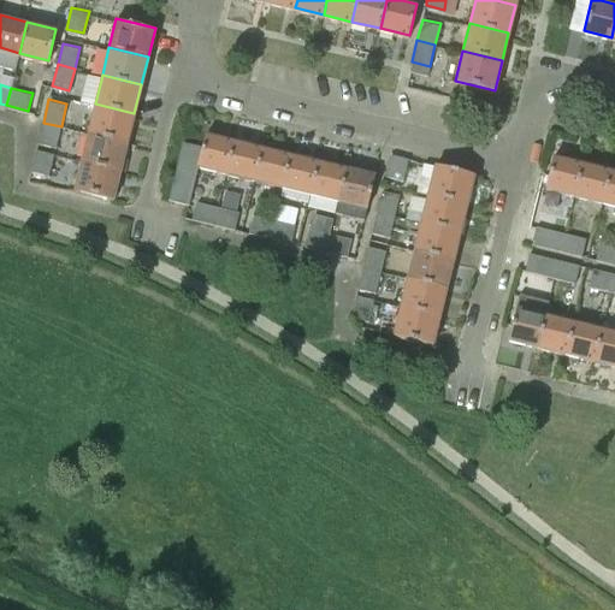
[(128,141),(134,113),(95,104),(88,131),(128,141)]
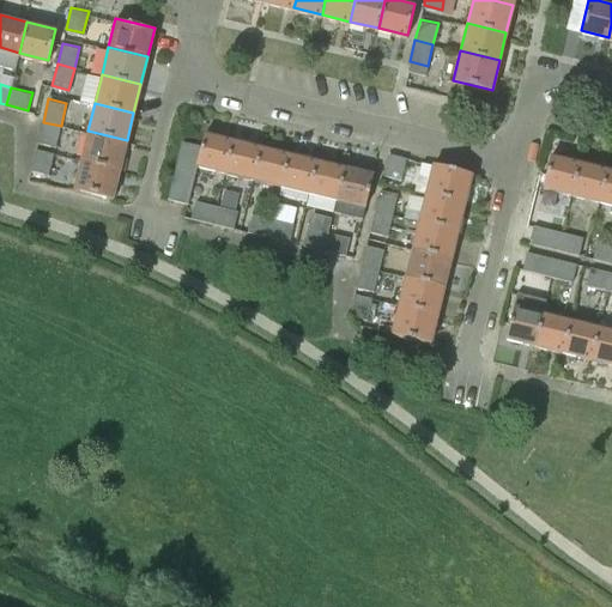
[(55,149),(61,126),(43,122),(37,145),(55,149)]
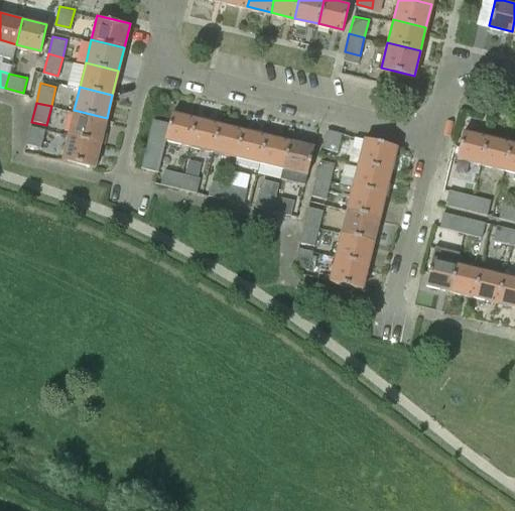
[(101,141),(107,118),(74,110),(68,133),(101,141)]
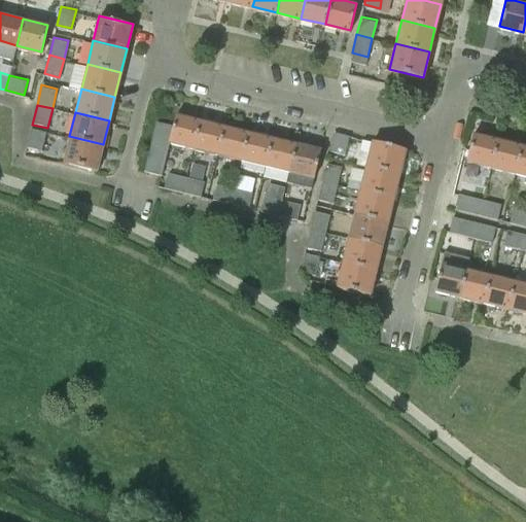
[(193,147),(200,119),(175,113),(173,124),(156,119),(144,169),(161,173),(169,141),(193,147)]
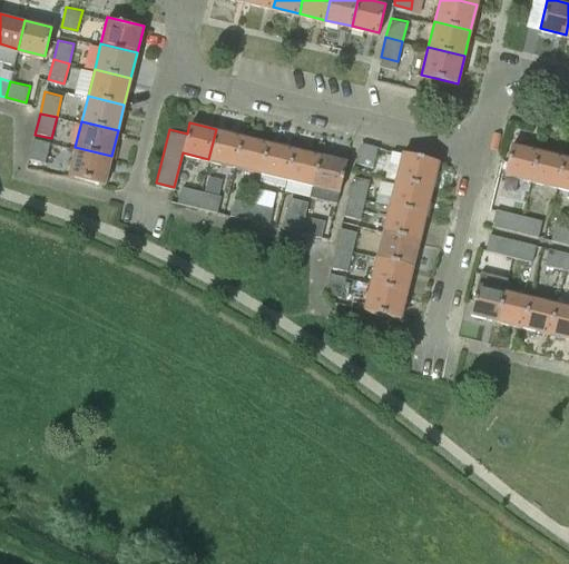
[(235,165),(242,136),(216,129),(208,159),(235,165)]
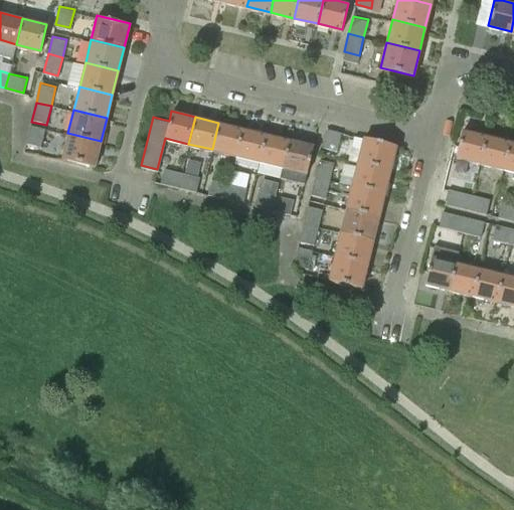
[(41,145),(46,125),(31,122),(26,142),(41,145)]
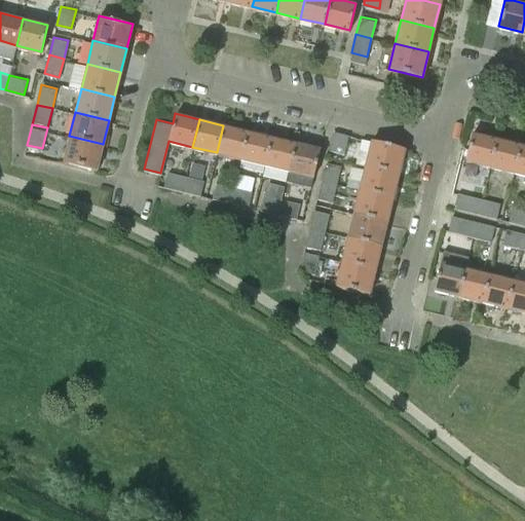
[(240,158),(248,131),(223,125),(217,152),(240,158)]
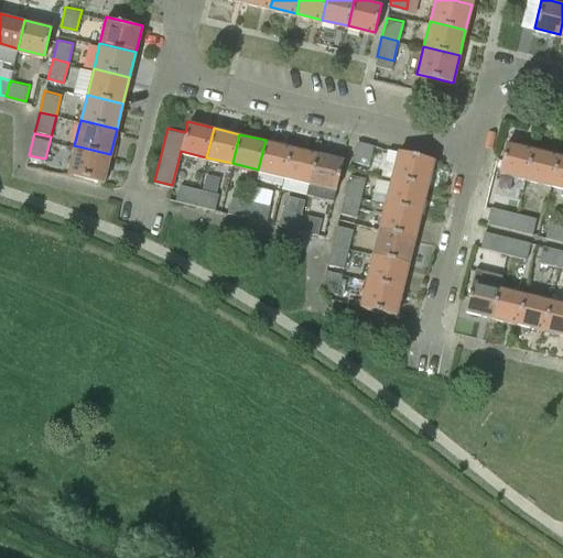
[(369,163),(374,143),(358,139),(353,159),(369,163)]
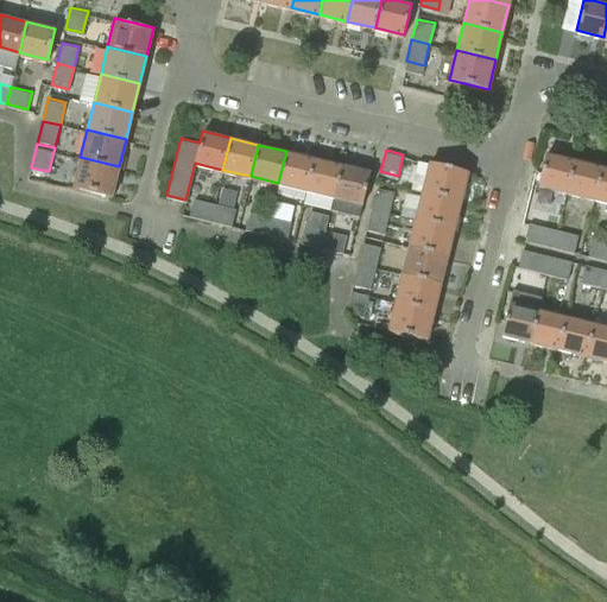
[(305,190),(314,158),(286,151),(278,183),(305,190)]
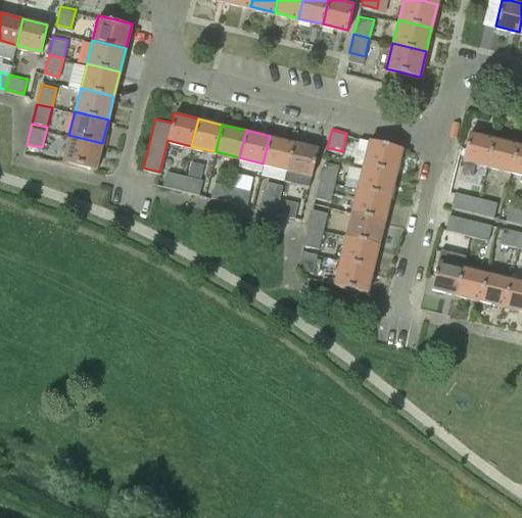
[(487,165),(493,137),(469,132),(463,158),(487,165)]
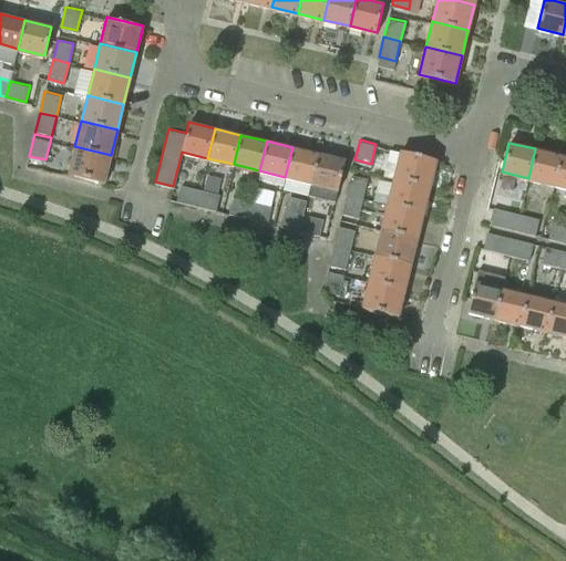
[(111,155),(74,146),(69,173),(104,182),(111,155)]
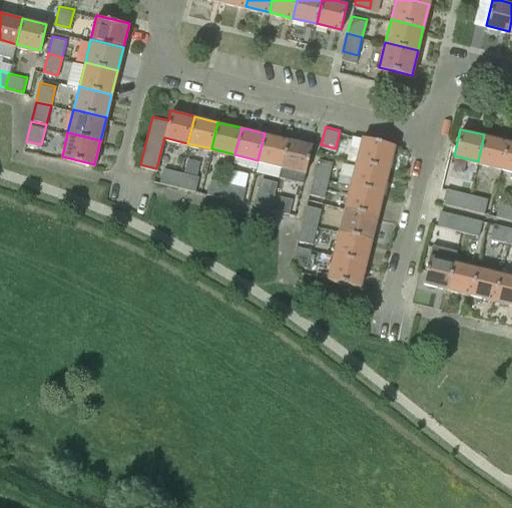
[(282,165),(288,139),(265,133),(258,160),(282,165)]
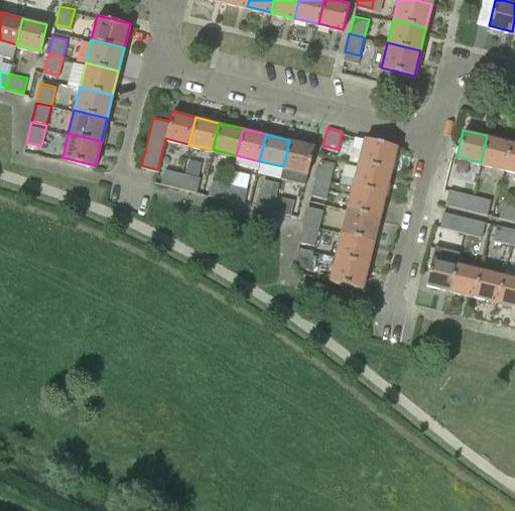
[(510,141),(487,135),(481,162),(504,168),(510,141)]
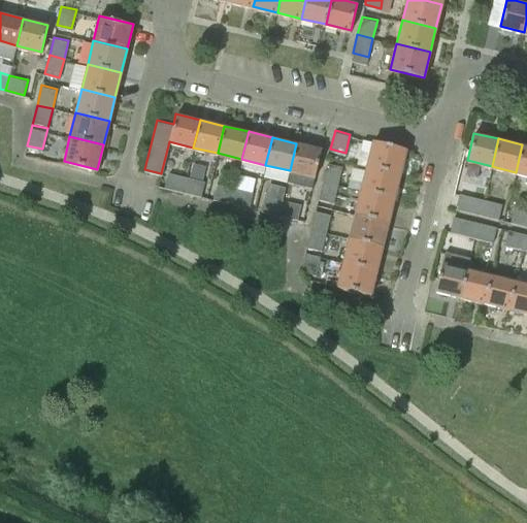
[(372,140),(366,165),(400,173),(406,149),(372,140)]
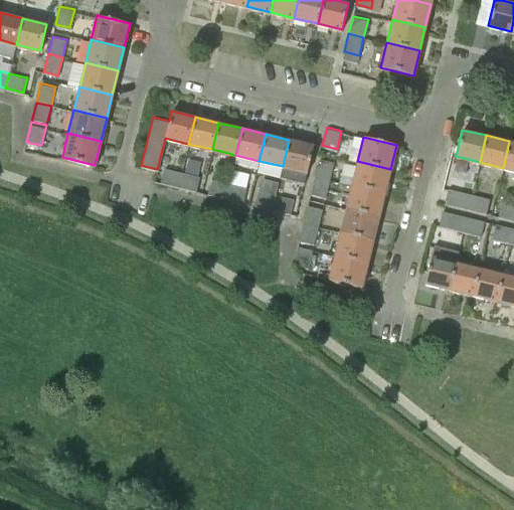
[(304,182),(314,146),(289,140),(283,166),(281,176),(304,182)]
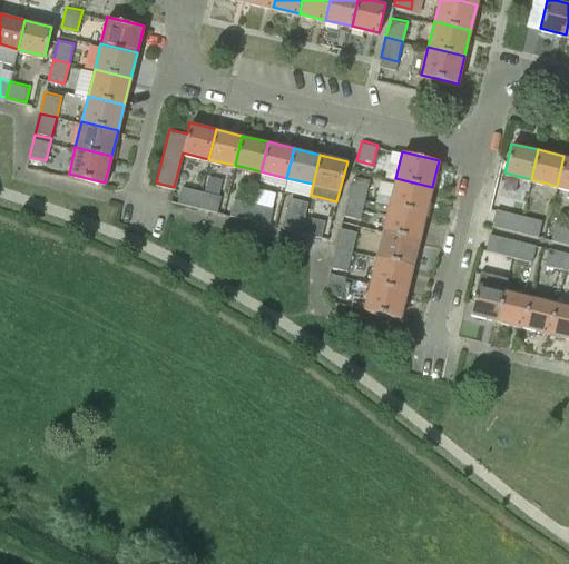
[(568,157),(563,156),(557,186),(568,188),(568,157)]
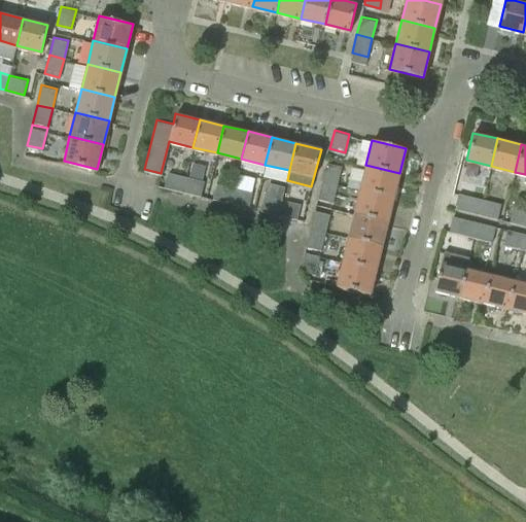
[(189,176),(203,179),(206,165),(194,162),(189,176)]
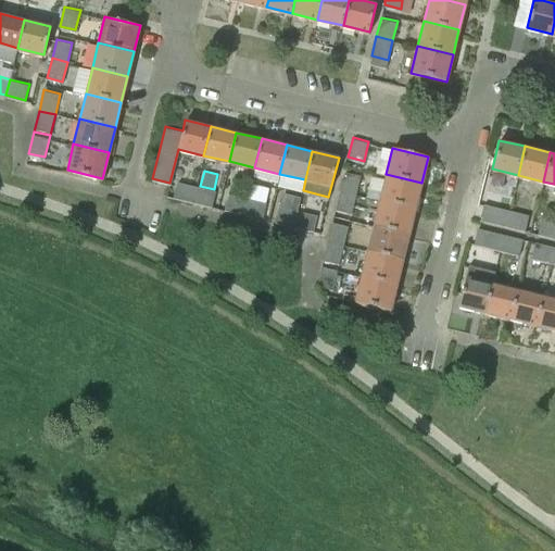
[(344,171),(340,189),(356,193),(361,174),(344,171)]
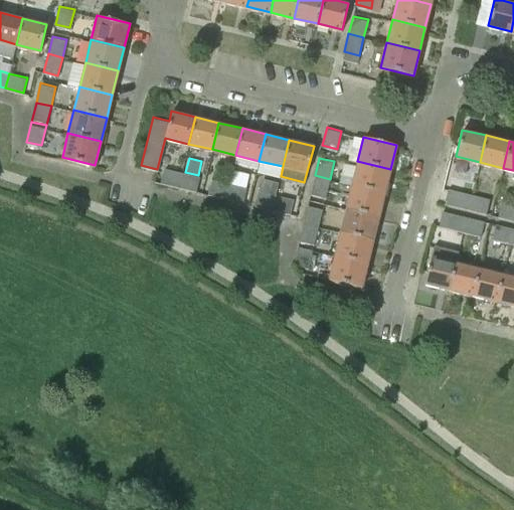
[(390,169),(357,161),(352,184),(384,192),(390,169)]
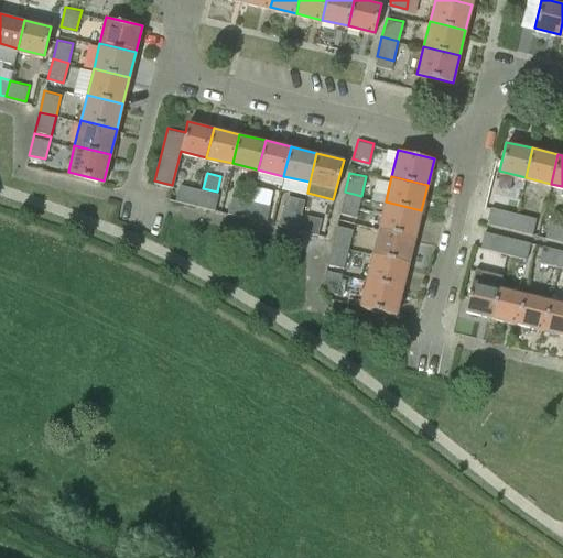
[(196,204),(199,187),(181,183),(176,199),(196,204)]
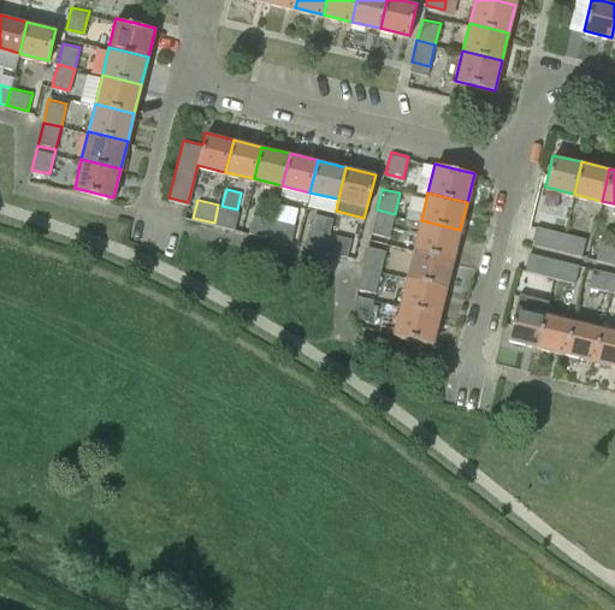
[(235,227),(240,209),(218,205),(214,223),(235,227)]
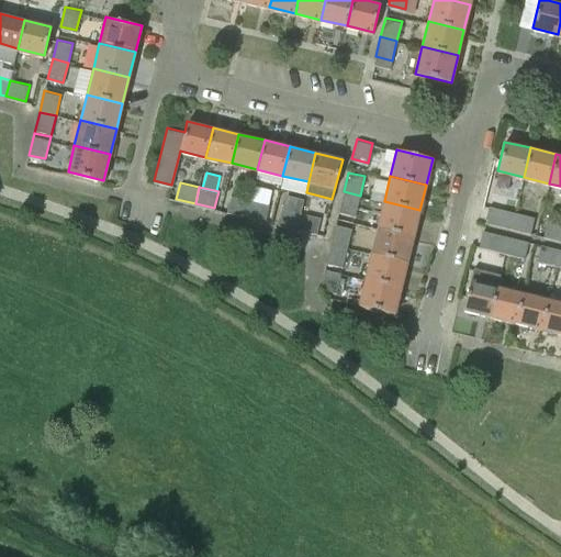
[(360,196),(344,191),(339,211),(356,215),(360,196)]
